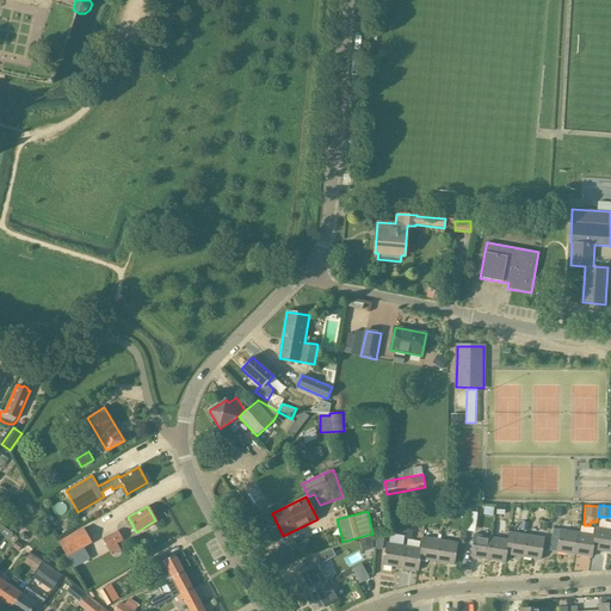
[(610,528),(596,526),(594,535),(592,548),(593,548),(610,550),(610,541),(610,528)]
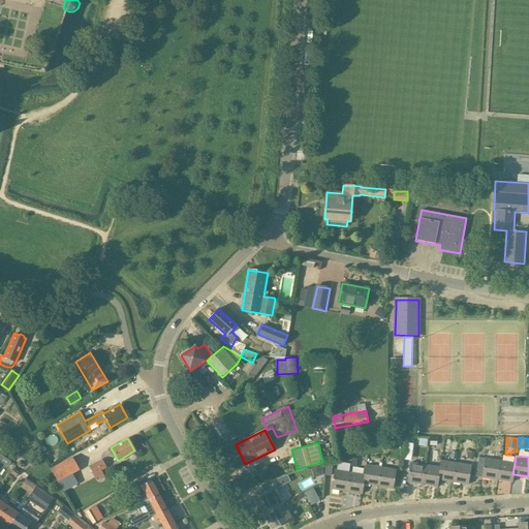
[(80,470),(72,457),(51,469),(58,481),(80,470)]
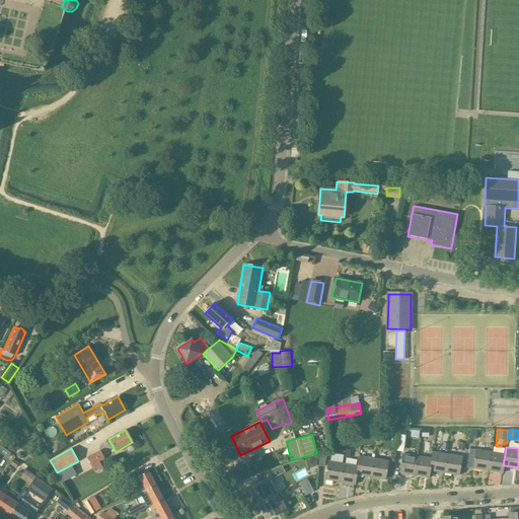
[(466,467),(488,470),(491,452),(469,448),(466,467)]
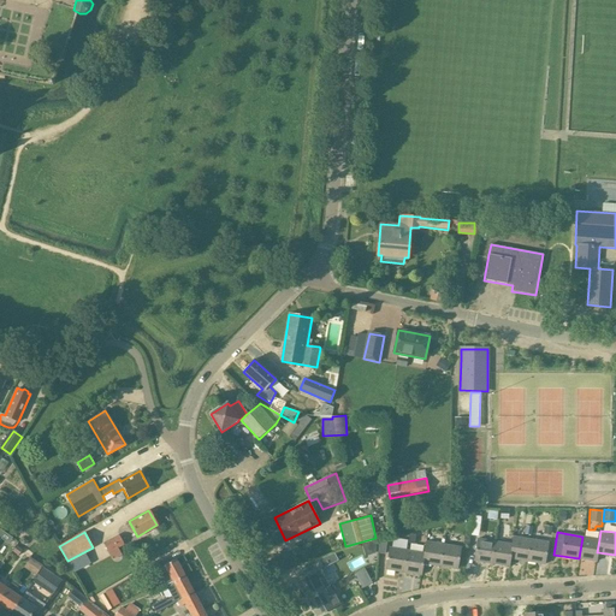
[(125,545),(119,534),(104,543),(110,554),(125,545)]
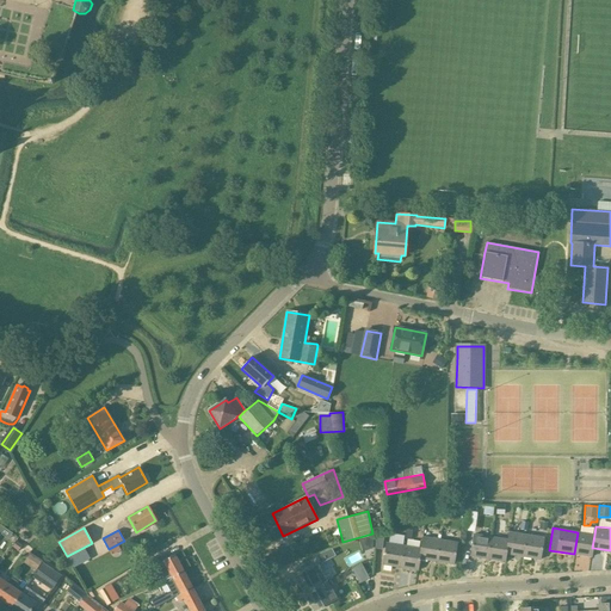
[(505,554),(522,557),(526,535),(508,531),(507,539),(505,554)]
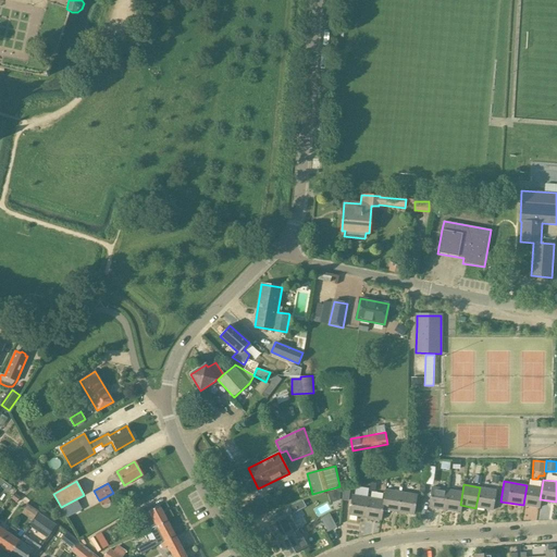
[(539,507),(541,499),(540,499),(542,487),(527,485),(523,505),(539,507)]
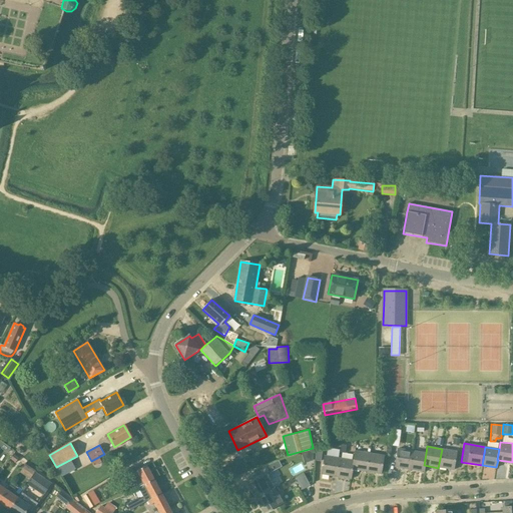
[(395,467),(409,469),(412,451),(398,449),(395,467)]
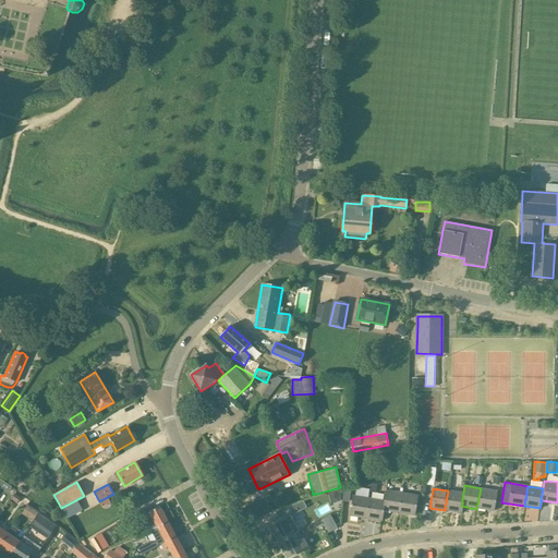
[(496,490),(481,488),(476,509),(492,511),(496,490)]
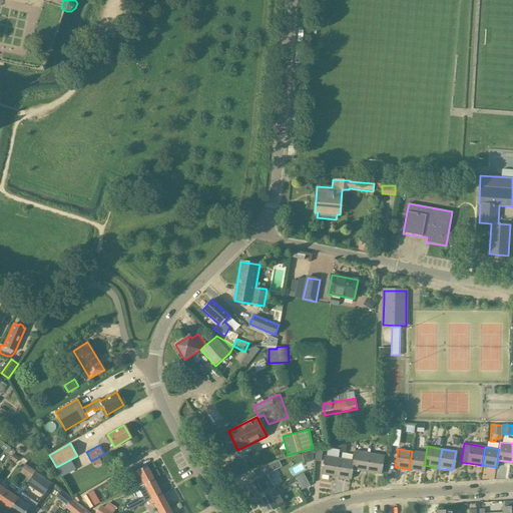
[(352,469),(366,471),(369,453),(355,450),(353,460),(352,469)]
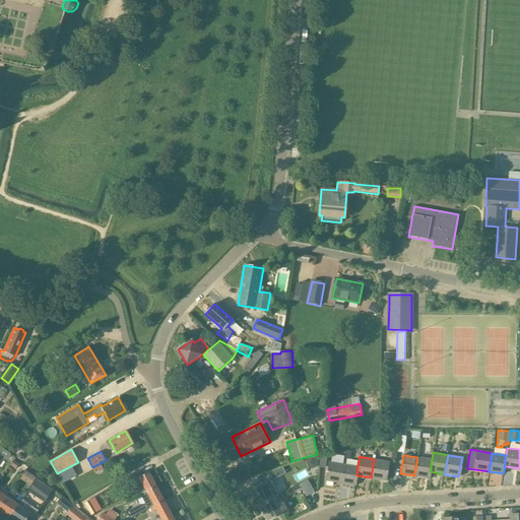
[(429,478),(430,471),(432,459),(417,457),(414,475),(429,478)]
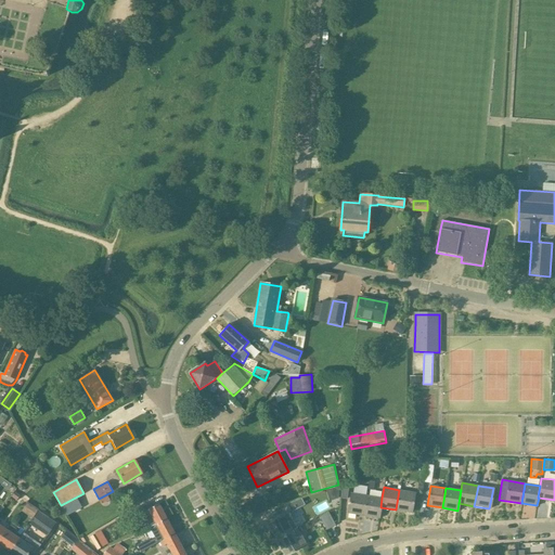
[(415,492),(399,490),(396,510),(412,512),(415,492)]
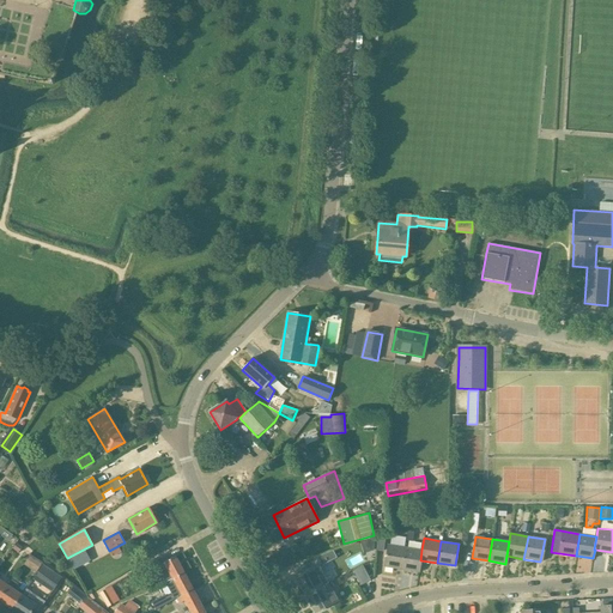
[(384,566),(401,570),(405,547),(388,545),(384,566)]
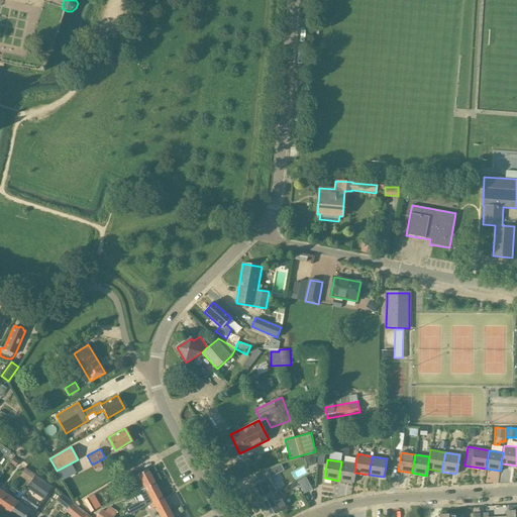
[(355,463),(341,461),(338,481),(352,483),(354,473),(355,463)]
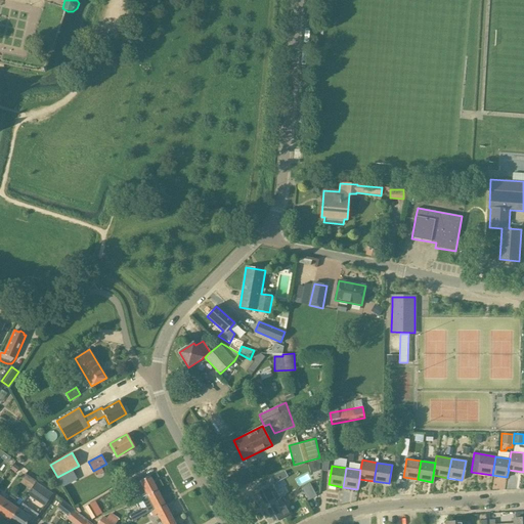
[(288,477),(285,471),(271,476),(275,483),(288,477)]
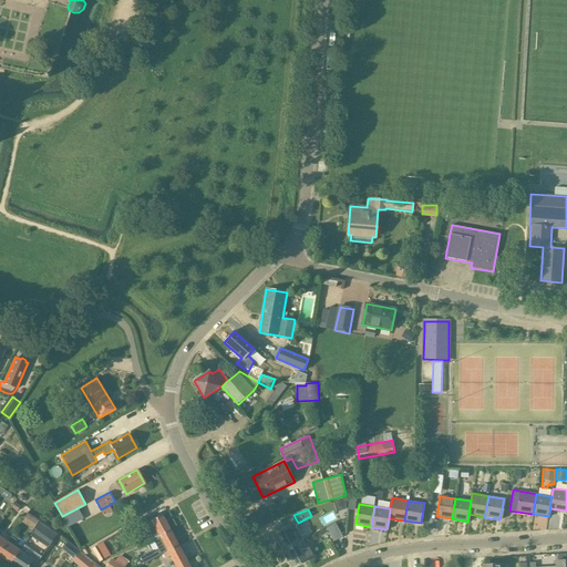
[(33,529),(35,527),(40,522),(29,512),(22,519),(33,529)]
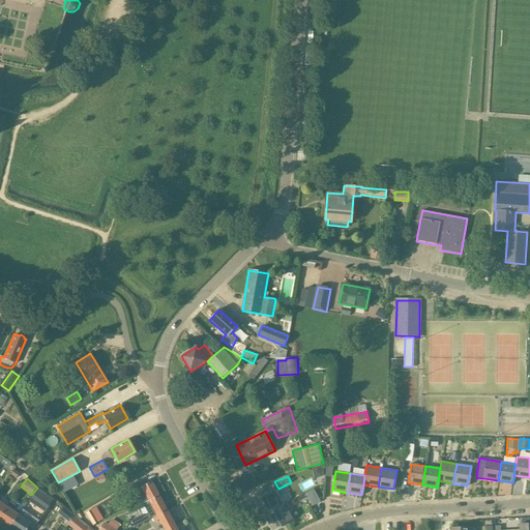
[(131,486),(142,505),(158,496),(150,481),(145,484),(142,480),(131,486)]
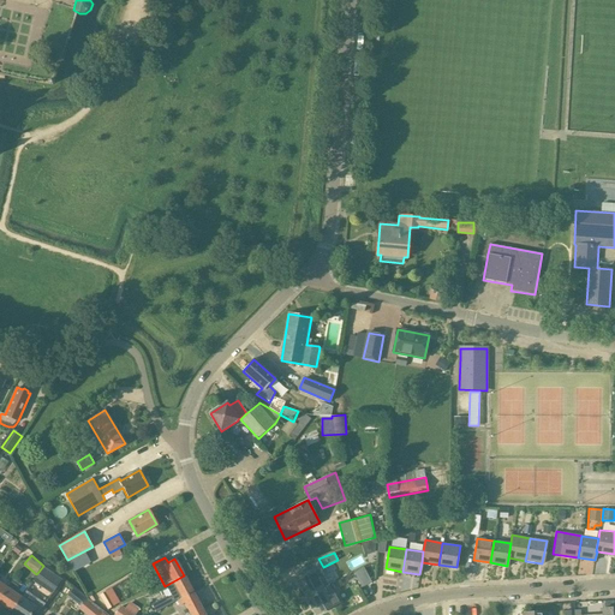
[(63,580),(43,567),(34,580),(53,593),(63,580)]
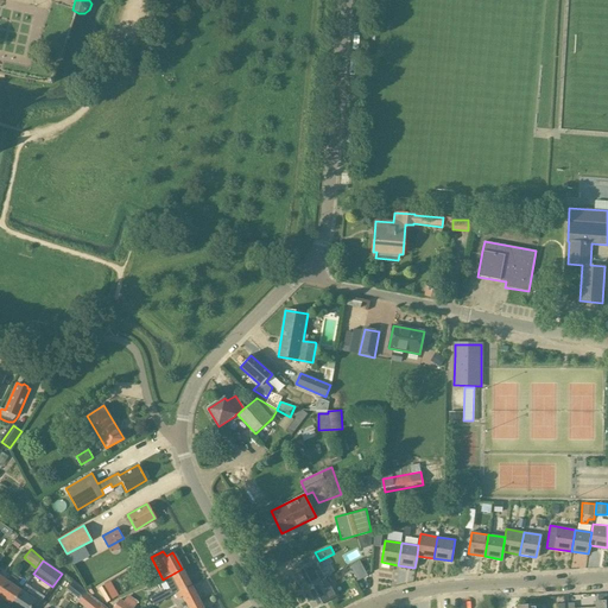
[(303,590),(325,578),(316,561),(292,572),(297,581),(295,582),(299,591),(302,589),(303,590)]
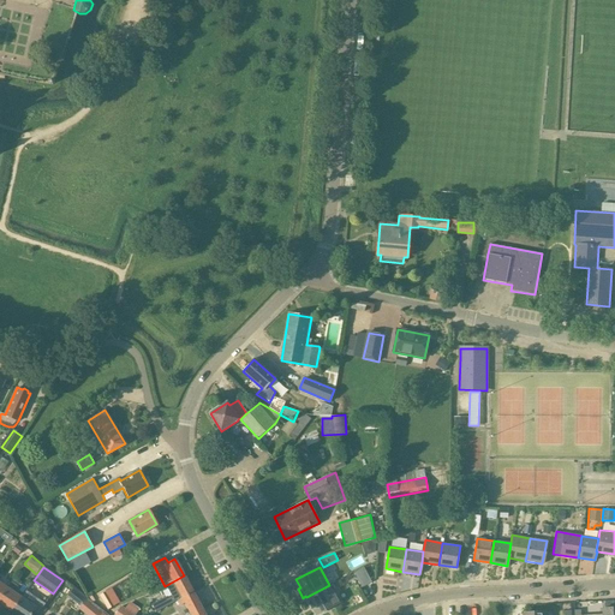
[(374,581),(369,571),(366,572),(364,567),(354,573),(362,587),(374,581)]
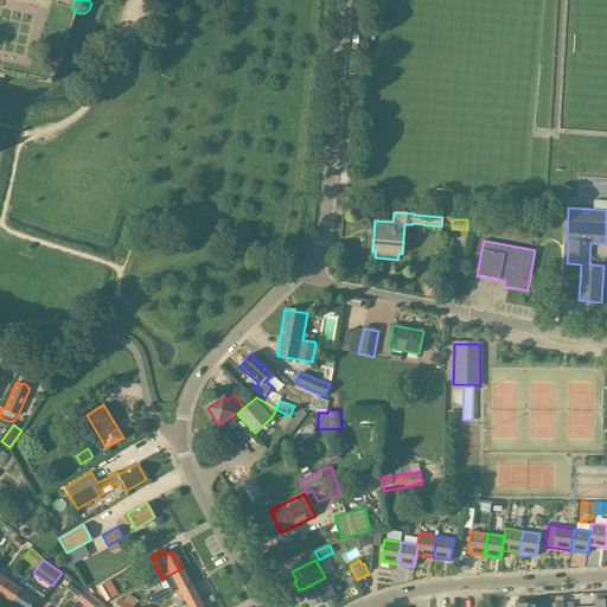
[(179,590),(190,585),(181,568),(163,579),(168,589),(164,592),(163,589),(149,596),(153,605),(179,590)]
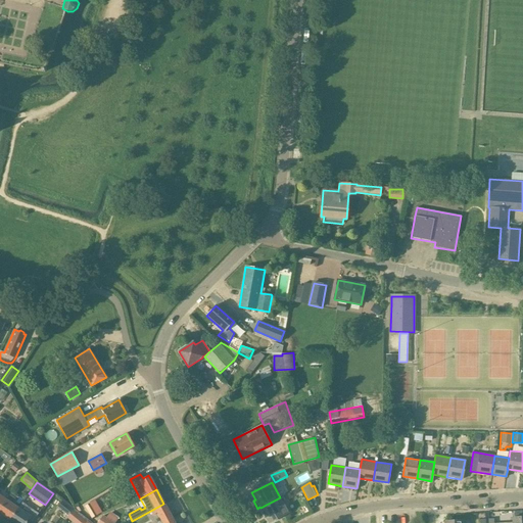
[(280,497),(260,508),(268,522),(288,513),(280,497)]
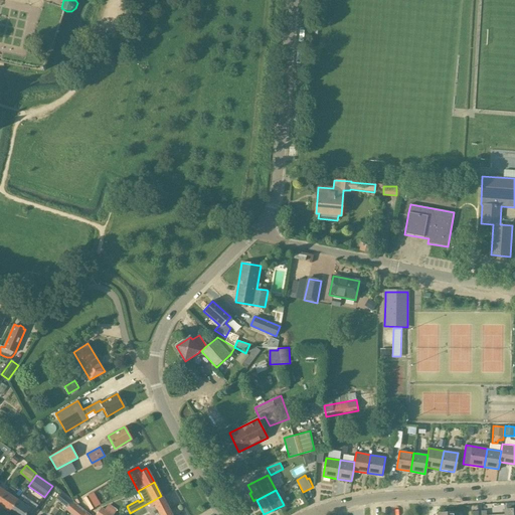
[(18,499),(6,491),(0,500),(0,504),(5,508),(4,510),(9,513),(10,512),(18,499)]
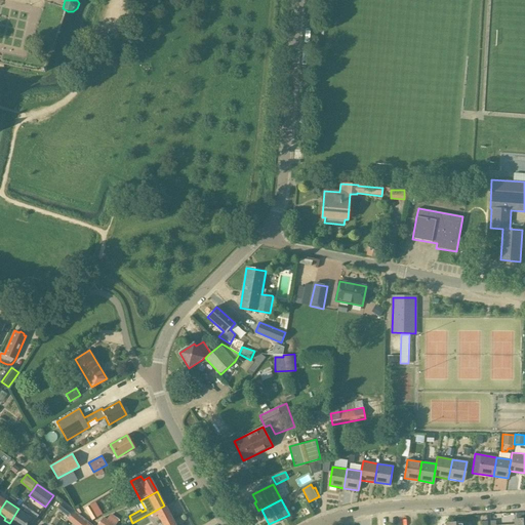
[(86,509),(92,520),(102,514),(95,502),(86,509)]
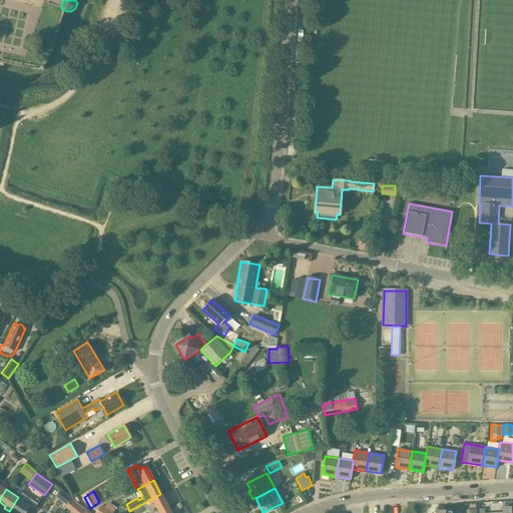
[(62,501),(67,504),(72,498),(68,494),(62,501)]
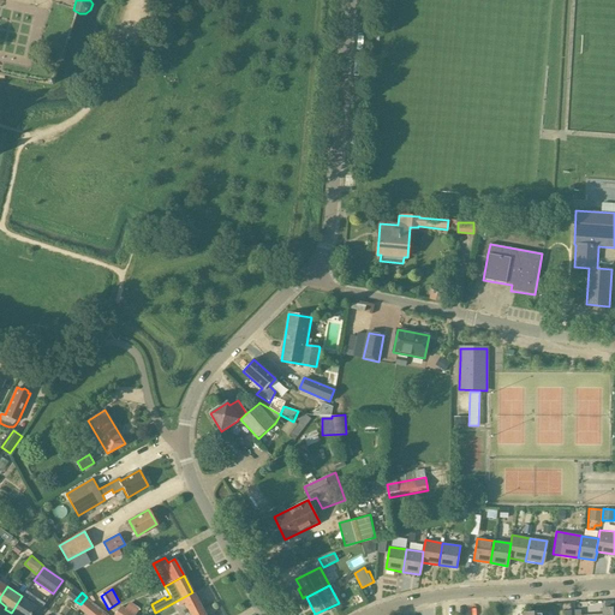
[(189,614),(202,609),(192,592),(181,598),(190,614),(187,614),(189,614)]
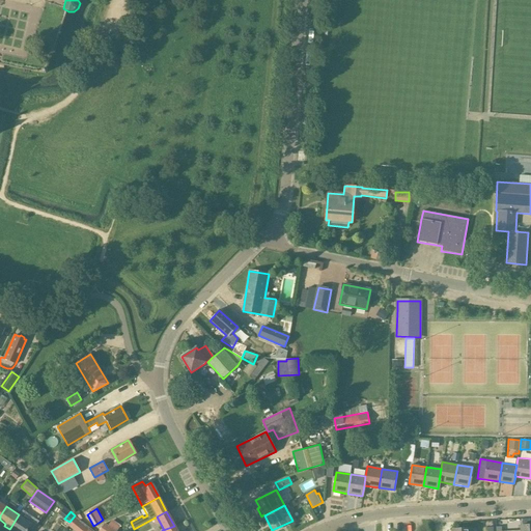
[(19,514),(10,528),(15,530),(26,530),(28,529),(31,530),(32,530),(38,522),(35,519),(31,524),(19,514)]
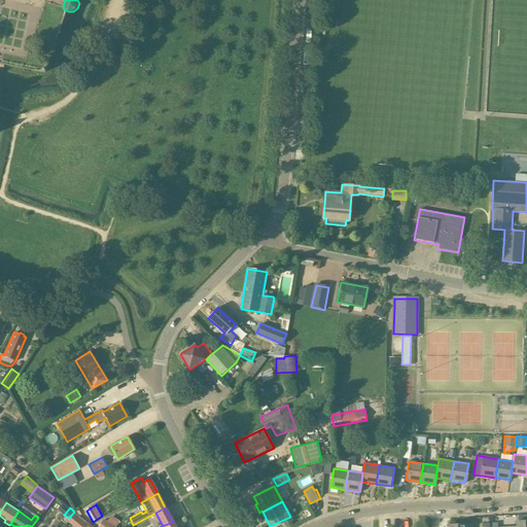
[(68,523),(73,526),(88,526),(74,516),(68,523)]
